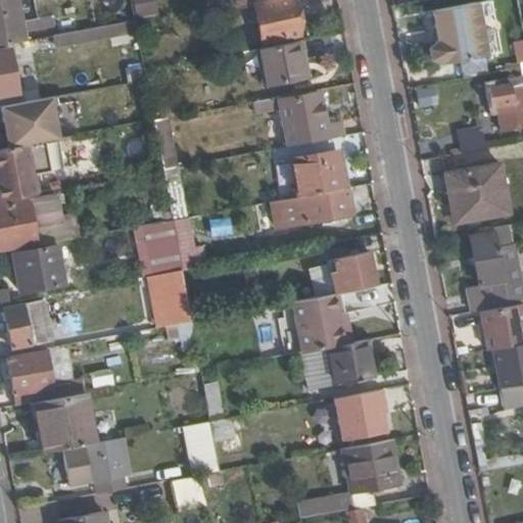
[(0,0),(0,44),(28,39),(19,0),(0,0)]
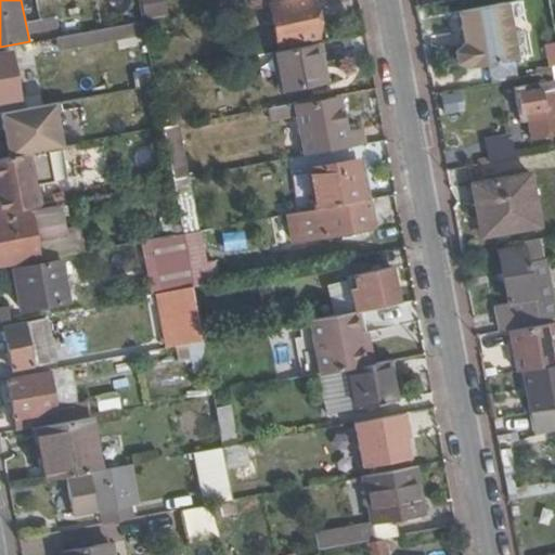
[(139,3),(142,22),(158,18),(155,0),(139,3)]
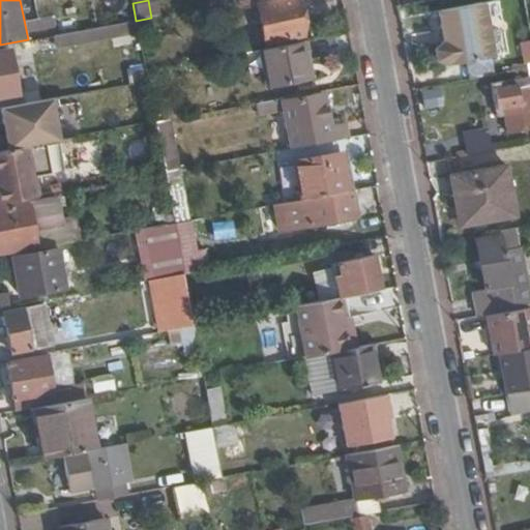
[(294,0),(266,0),(268,4),(256,6),(263,43),(301,36),(294,0)]
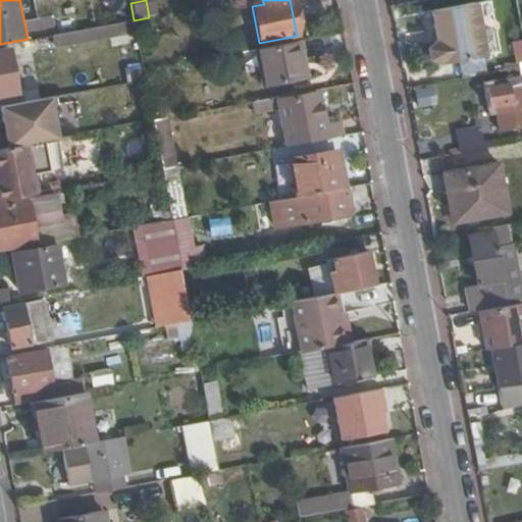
[(427,0),(416,0),(420,19),(430,17),(427,0)]
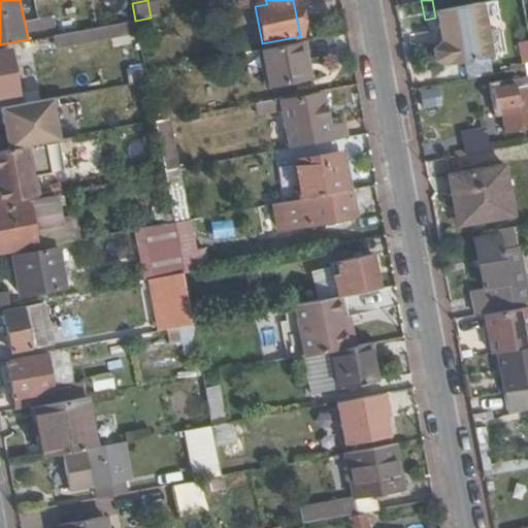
[(491,57),(481,0),(432,0),(435,18),(437,28),(429,43),(431,54),(443,65),(491,57)]
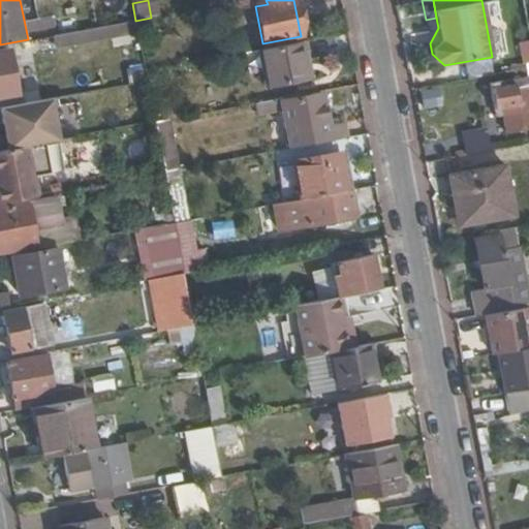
[(135,21),(137,32),(138,34),(154,32),(151,18),(135,21)]
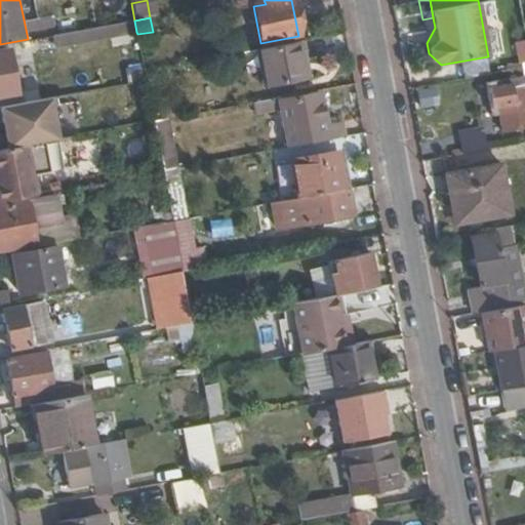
[(134,21),(53,35),(55,47),(136,32),(134,21)]
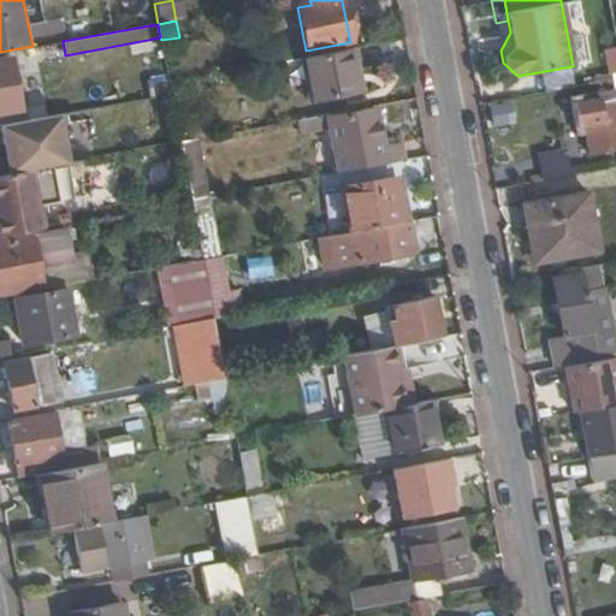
[(365,94),(355,48),(304,58),(313,101),(365,94)]
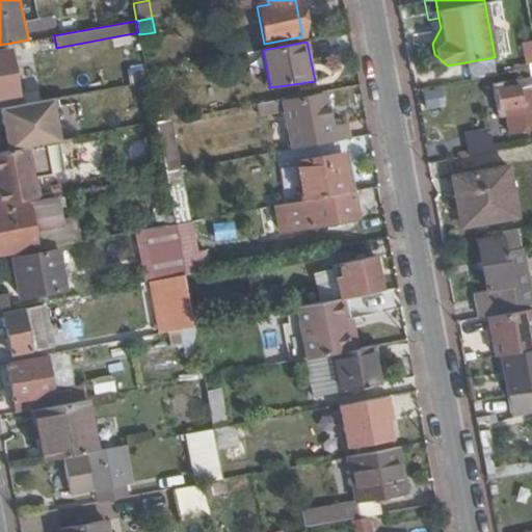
[(0,96),(16,94),(8,50),(0,51),(0,96)]
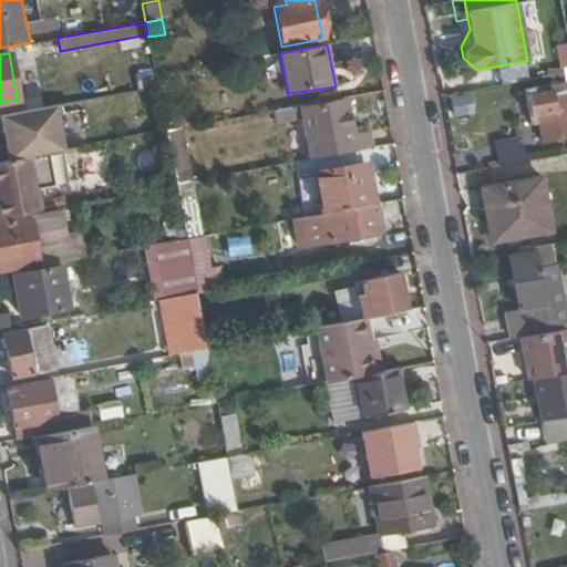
[(566,135),(566,89),(566,90),(556,91),(555,83),(522,88),(526,115),(536,114),(539,141),(566,135)]
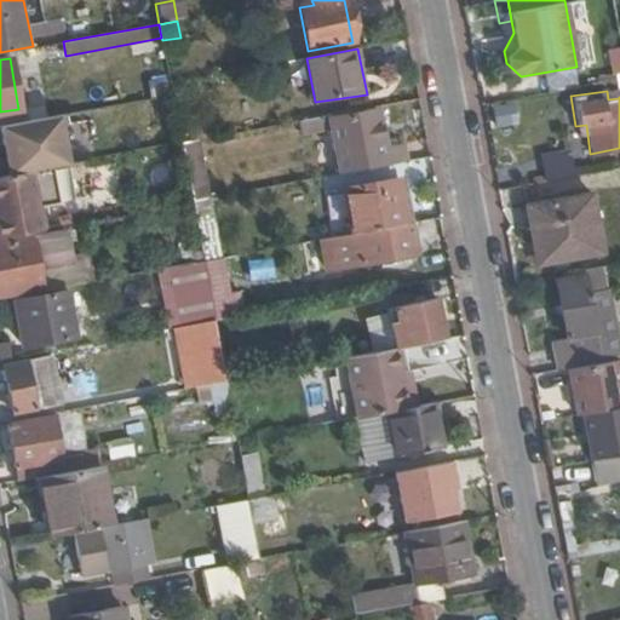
[(340,174),(408,161),(405,142),(388,145),(380,105),(328,114),(331,127),(340,174)]
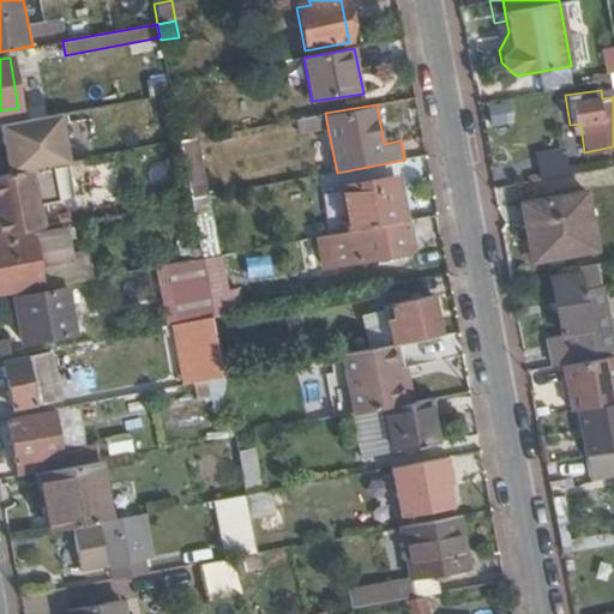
[(298,132),(327,126),(325,113),(295,119),(298,132)]
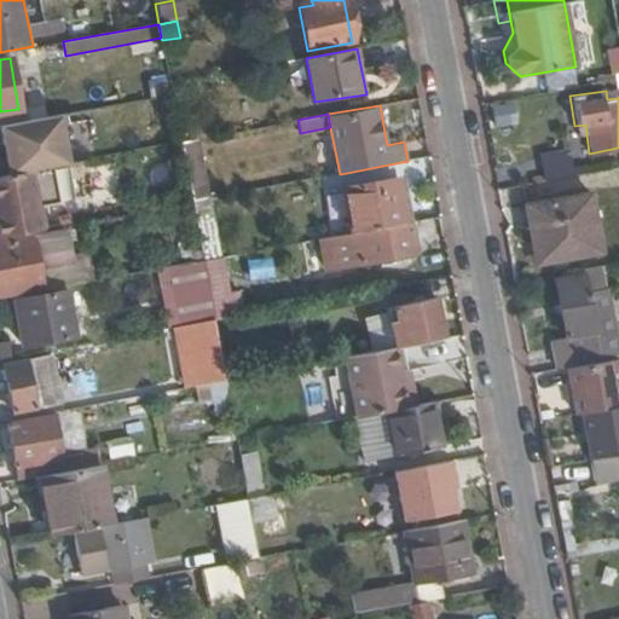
[(180,142),(191,202),(207,200),(208,198),(197,139),(180,142)]
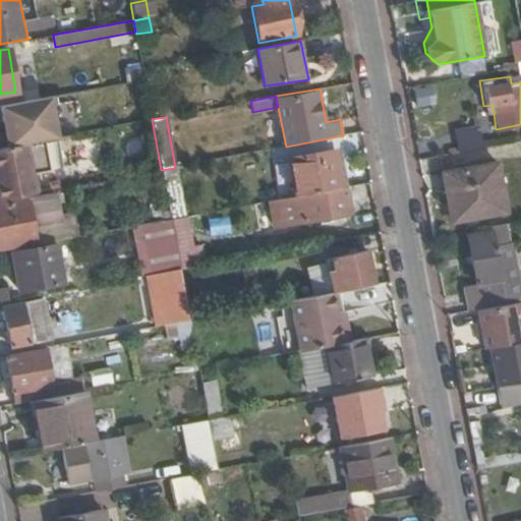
[(461,150),(483,141),(477,123),(455,130),(461,150)]
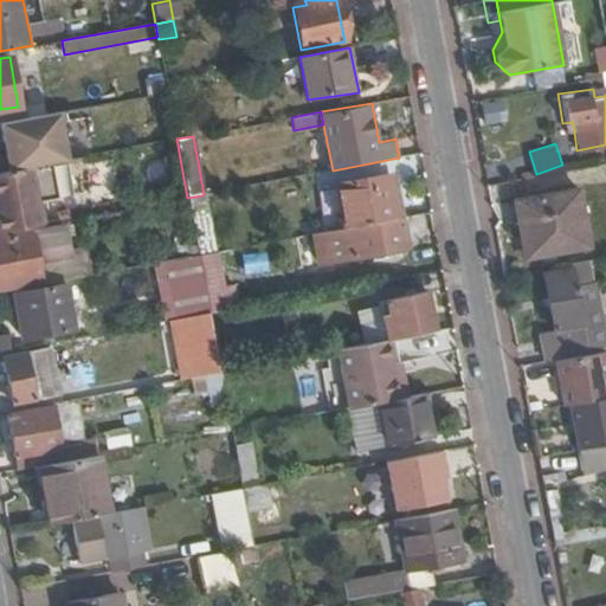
[(0,171),(20,167),(17,150),(0,153),(0,171)]
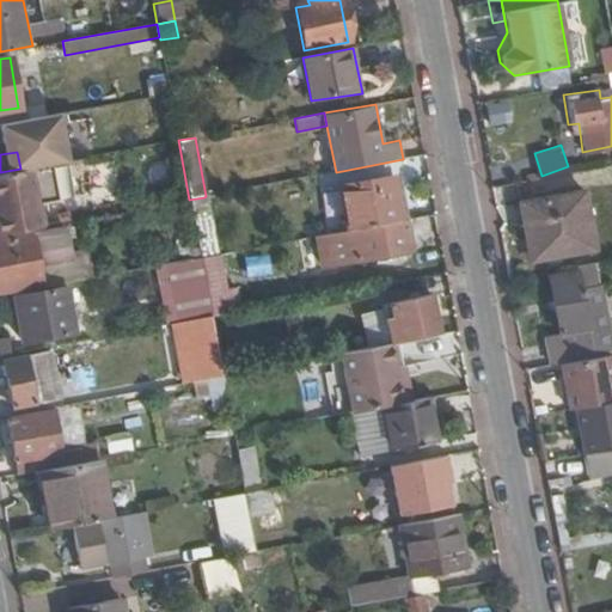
[(0,172),(0,234),(46,227),(42,204),(83,196),(75,159),(20,169),(0,172)]
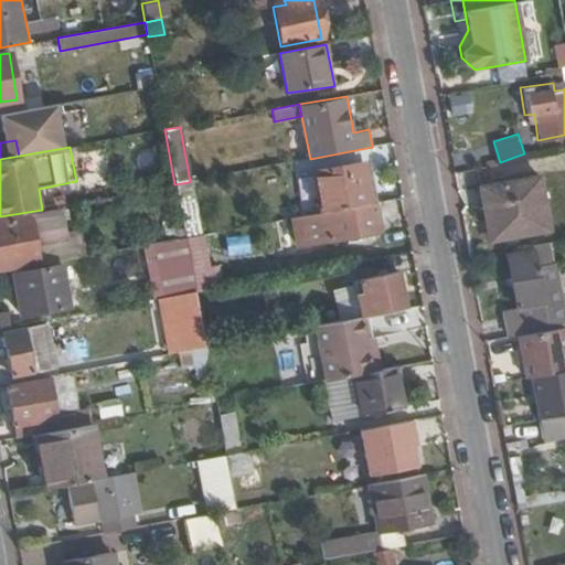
[(564,177),(564,158),(555,160),(558,178),(564,177)]
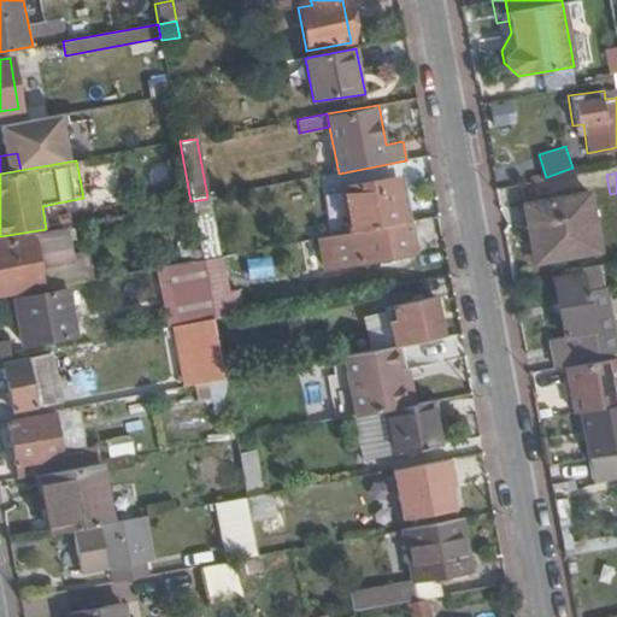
[(348,233),(403,222),(394,178),(340,188),(348,233)]
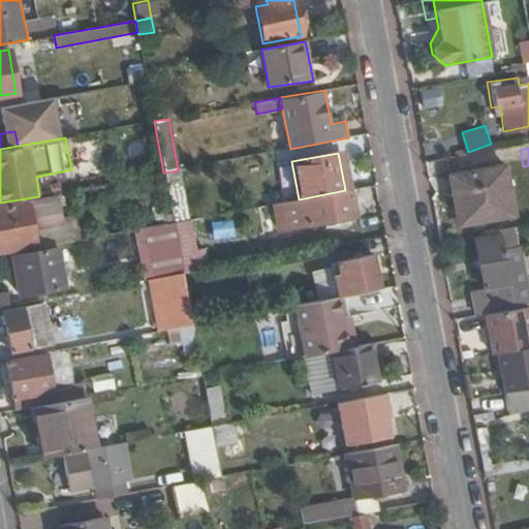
[(449,178),(459,227),(515,218),(505,168),(449,178)]
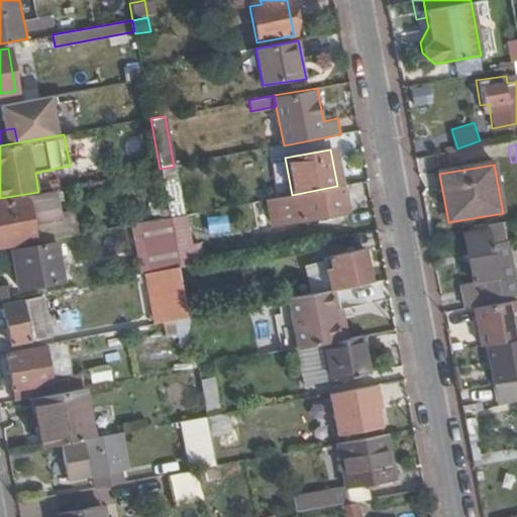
[(168,210),(180,208),(173,167),(160,169),(168,210)]
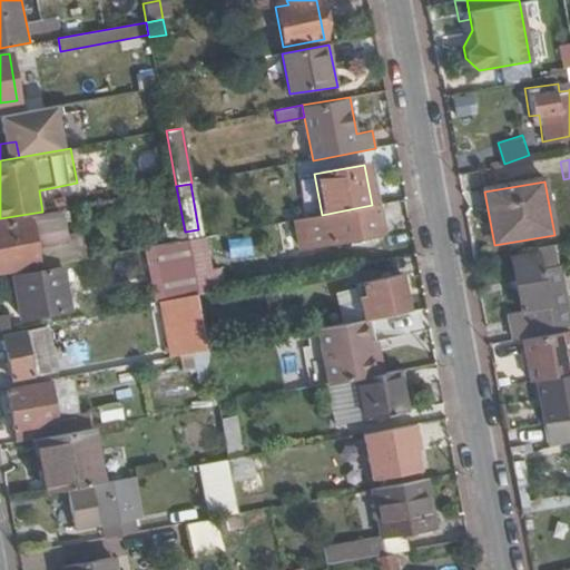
[(380,233),(374,205),(372,205),(322,215),(310,217),(294,219),(300,248),(380,233)]
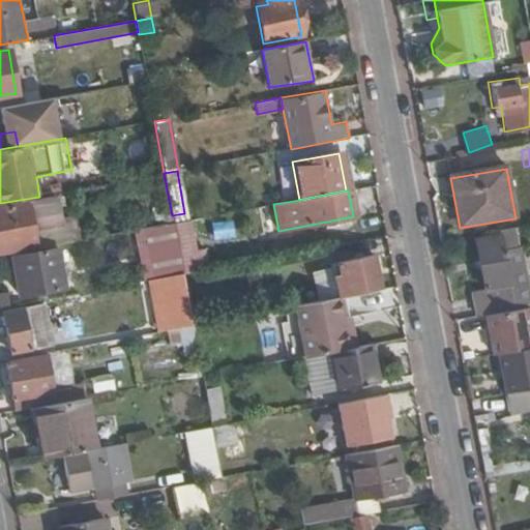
[(0,252),(81,237),(77,217),(63,219),(59,196),(0,207),(0,252)]
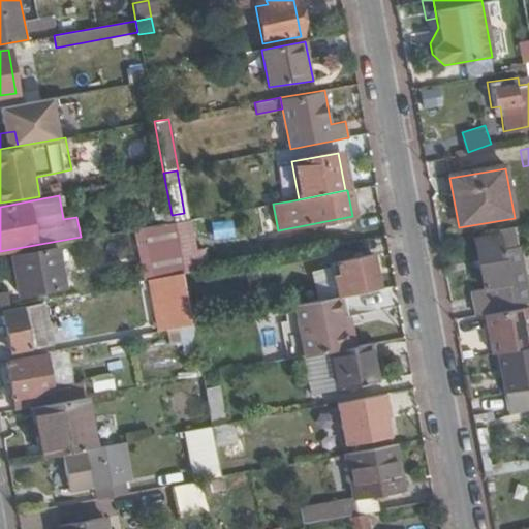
[(173,223),(186,220),(184,213),(172,215),(173,223)]
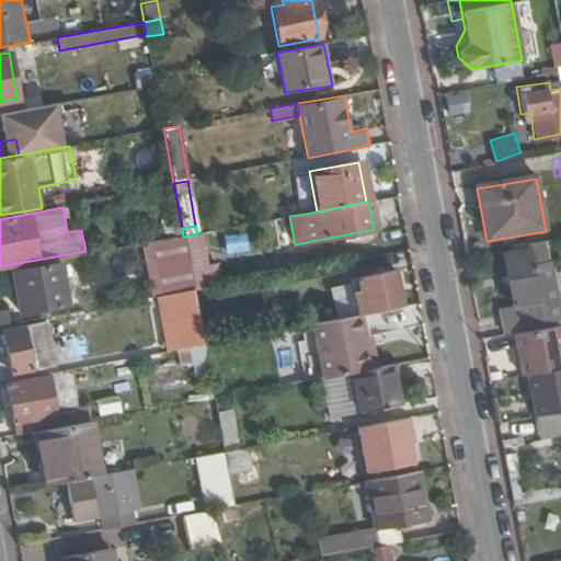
[(187,255),(190,268),(205,265),(199,233),(197,233),(183,237),(185,249),(187,255)]
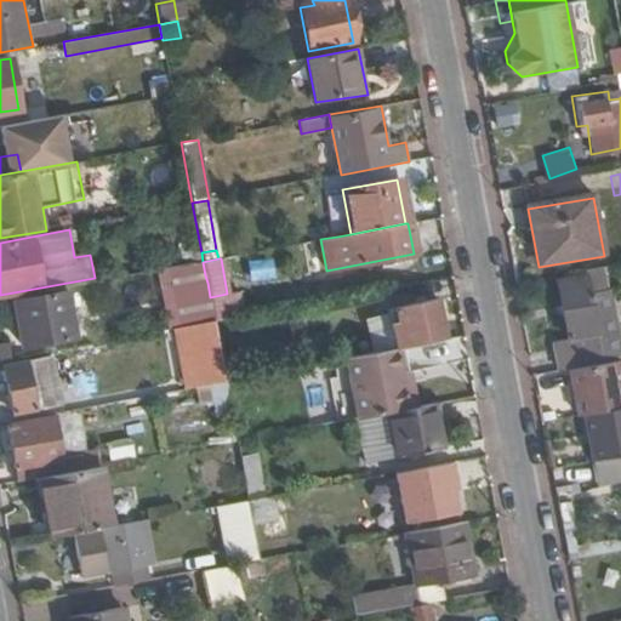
[(203,262),(172,267),(176,289),(208,283),(205,275),(203,262)]
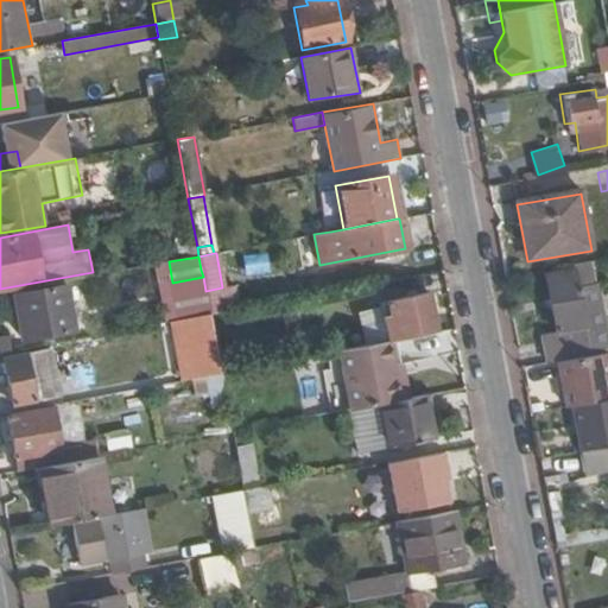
[(543,367),(557,363),(607,355),(607,354),(607,322),(602,287),(580,291),(577,273),(545,278),(557,336),(559,336),(561,342),(539,346),(543,367)]
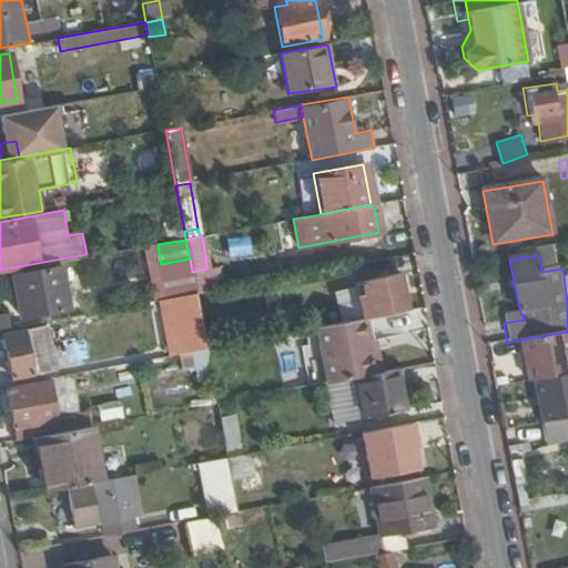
[(14,276),(22,318),(69,311),(60,267),(14,276)]
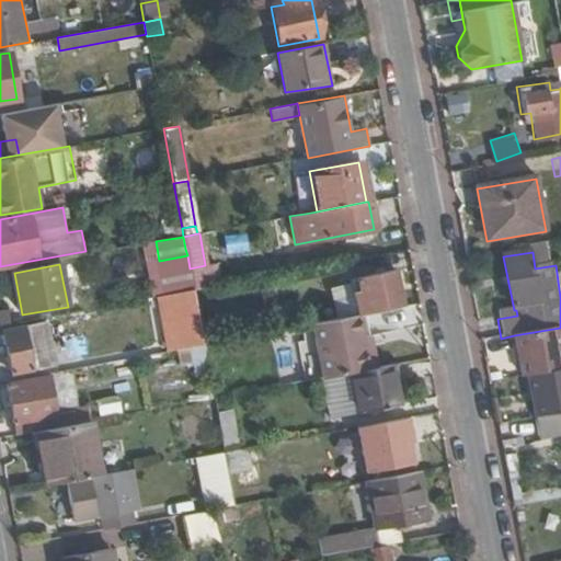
[(393,271),(348,279),(355,316),(399,307),(401,307),(393,271)]
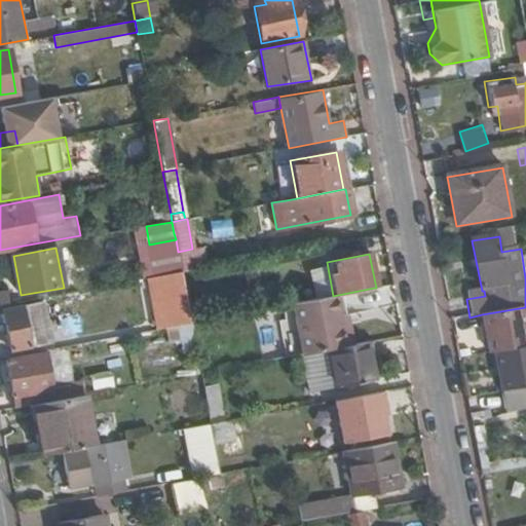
[(159,298),(185,293),(181,272),(155,276),(159,298)]
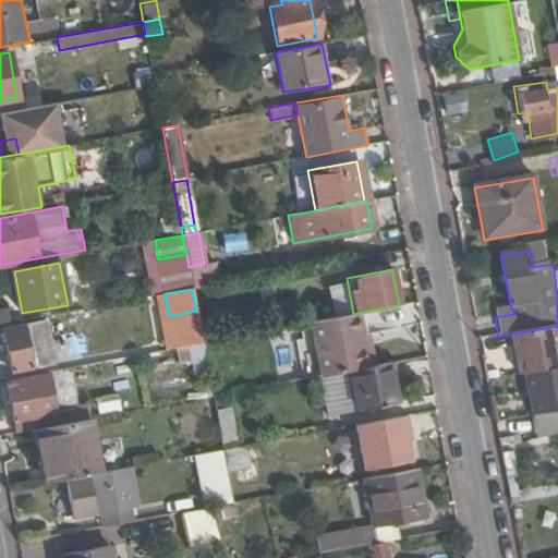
[(0,312),(0,324),(10,323),(8,311),(0,312)]
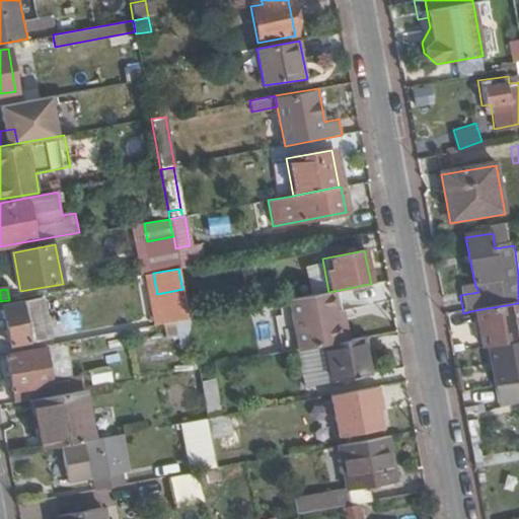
[(294,299),(303,349),(324,346),(341,342),(336,312),(342,311),(338,291),(294,299)]
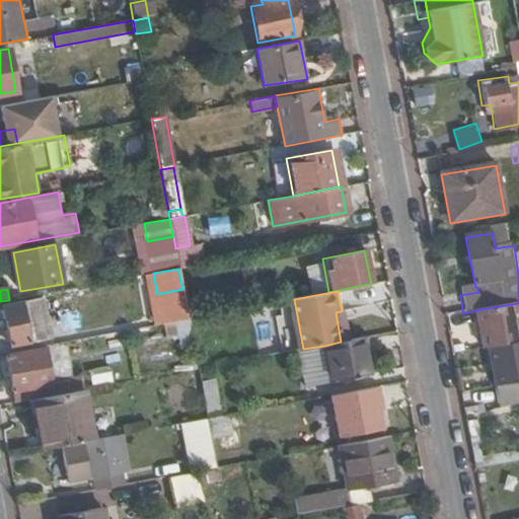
[(184,302),(188,318),(200,316),(197,299),(184,302)]
